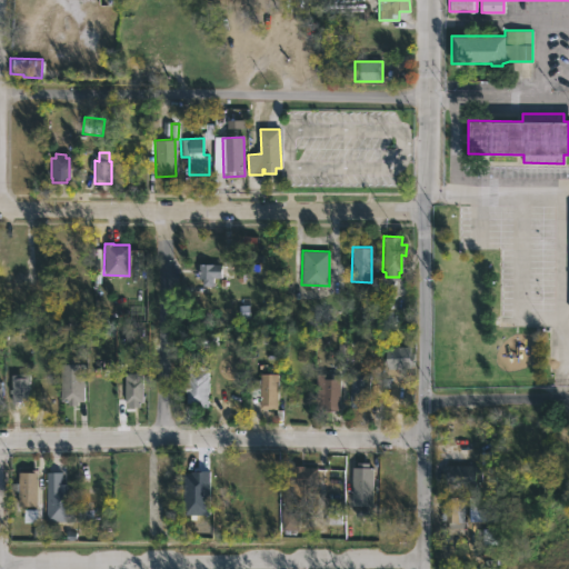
[(212,277),(212,286),(201,286),(201,279),(198,279),(198,263),(220,263),(220,277),(212,277)]
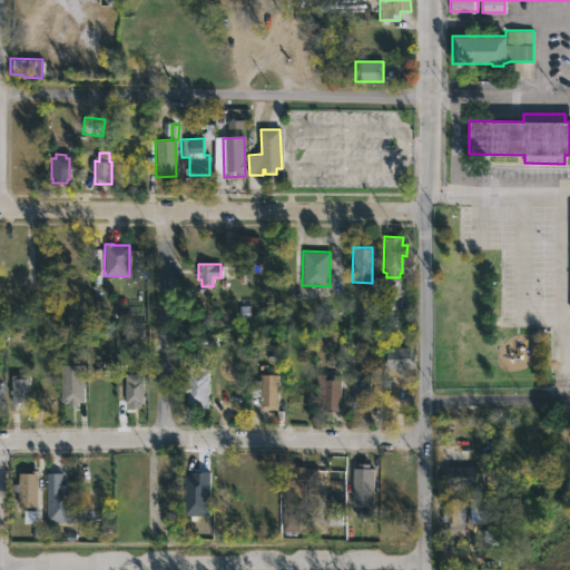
[(410,351),(410,353),(414,353),(414,365),(410,365),(410,369),(406,369),(406,373),(400,373),(400,370),(391,370),(390,366),(386,366),(386,354),(391,354),(391,351),(410,351)]
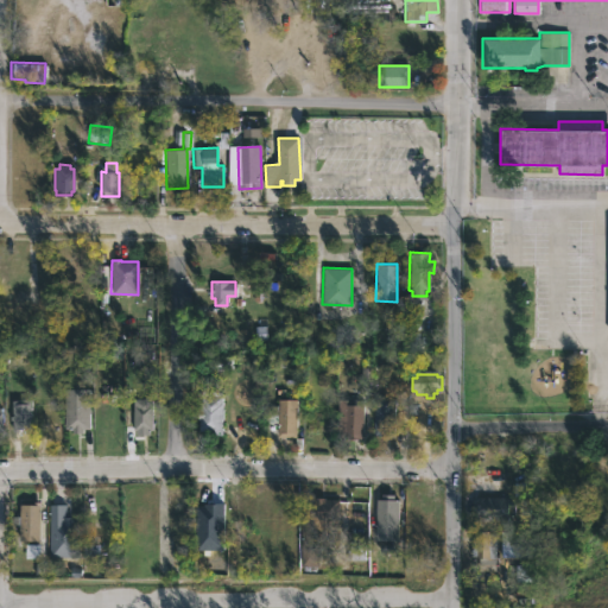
[(82,428),(82,432),(71,432),(71,429),(63,429),(63,390),(90,390),(90,428),(82,428)]
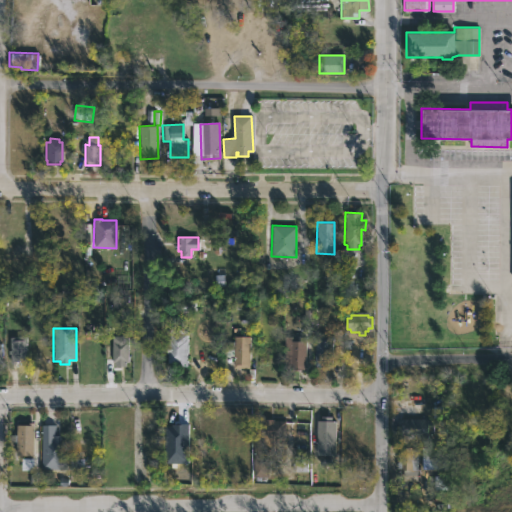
[(186,334),(186,343),(188,344),(186,359),(187,359),(187,366),(166,364),(166,345),(167,345),(169,329),(186,330),(186,334)]
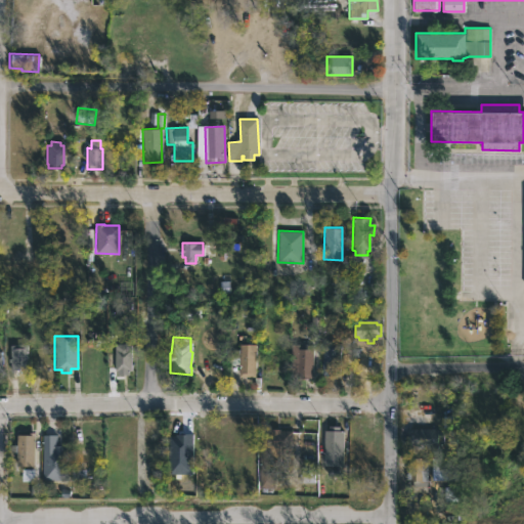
[(131,343),(130,370),(129,370),(129,374),(119,374),(119,370),(114,370),(114,343),(131,343)]
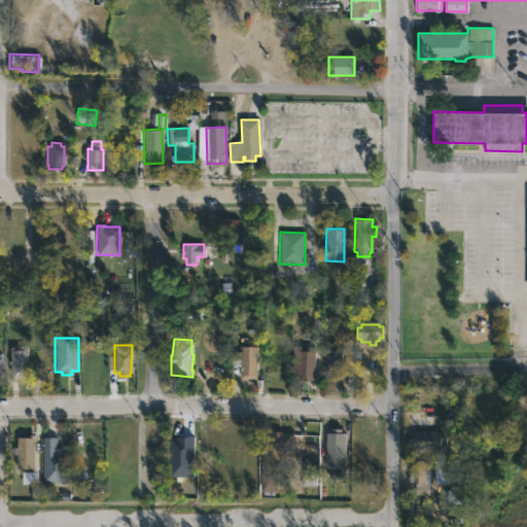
[(343,355),(342,378),(323,378),(324,345),(343,346),(343,355)]
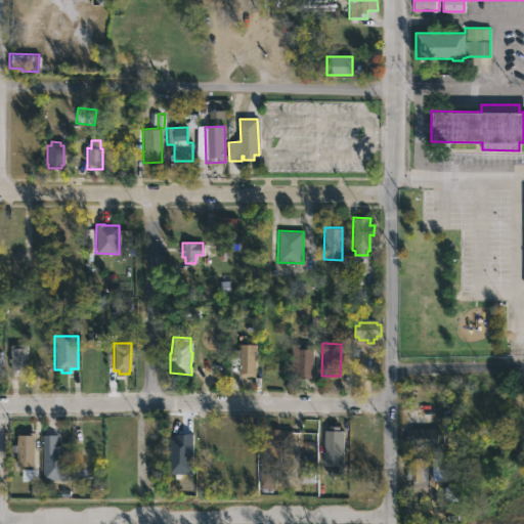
[(256,344),(255,377),(239,377),(239,366),(226,366),(227,349),(239,349),(239,344),(256,344)]
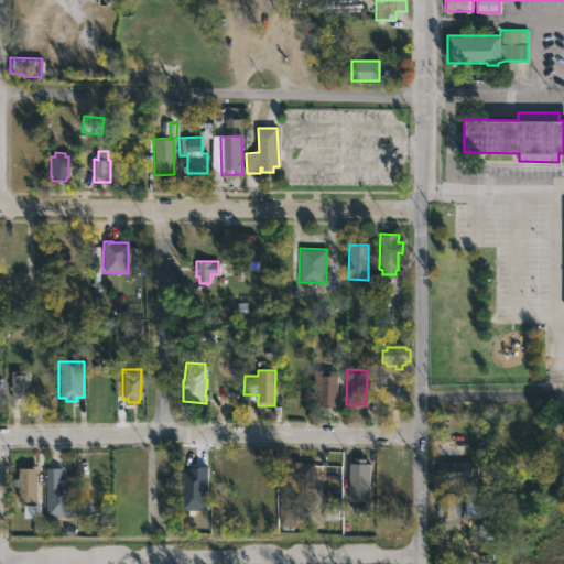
[(13,401),(11,401),(10,371),(26,371),(28,398),(17,399),(17,401),(13,401)]
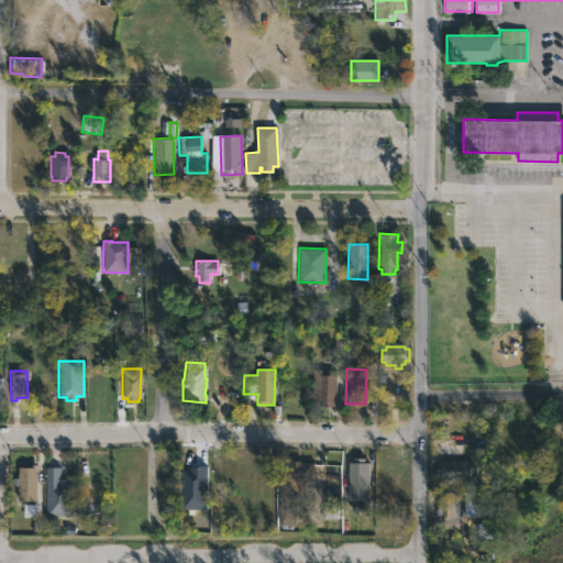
[(109,371),(91,371),(91,405),(109,405),(109,371)]
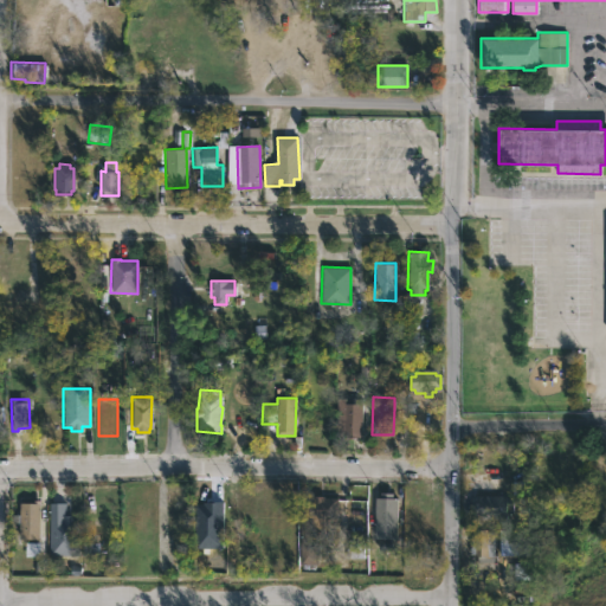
[(354,399),(354,404),(362,404),(362,433),(359,433),(359,438),(346,437),(346,433),(336,433),(336,399),(354,399)]
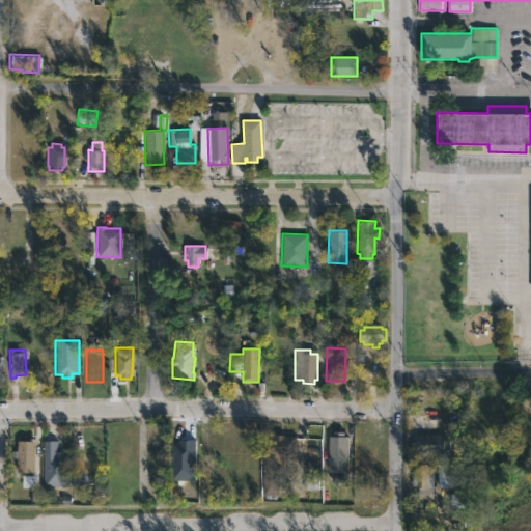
[(342,431),(342,436),(347,437),(347,472),(327,472),(328,436),(333,436),(333,431),(342,431)]
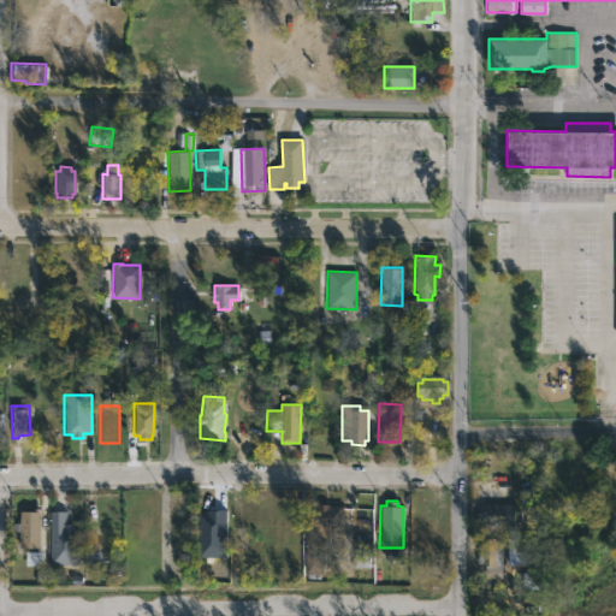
[(329,504),(329,505),(344,505),(343,528),(333,528),(333,546),(323,546),(323,574),(304,574),(306,505),(329,504)]
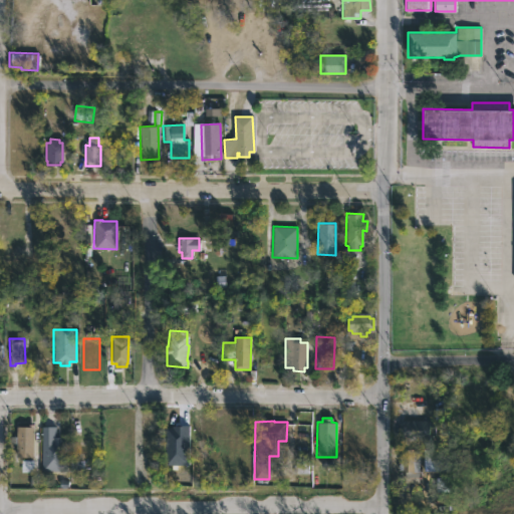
[(430,421),(430,423),(432,423),(432,426),(435,426),(435,437),(430,437),(430,441),(403,441),(403,421),(430,421)]
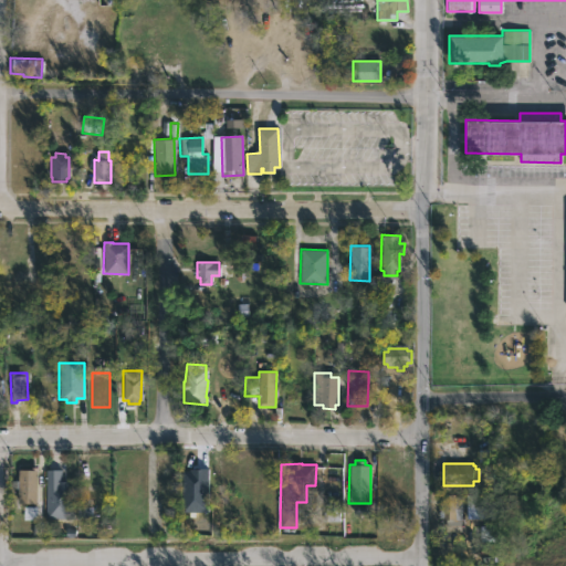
[(37,468),(35,504),(18,504),(18,489),(11,488),(11,481),(18,481),(18,470),(31,470),(31,467),(37,468)]
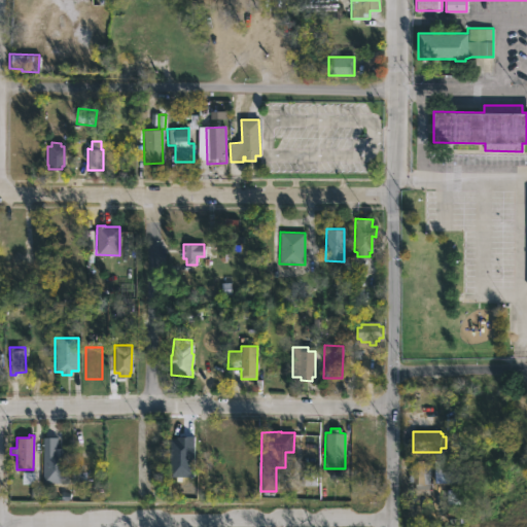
[(57,437),(57,448),(60,448),(60,455),(69,455),(69,483),(42,483),(42,437),(57,437)]
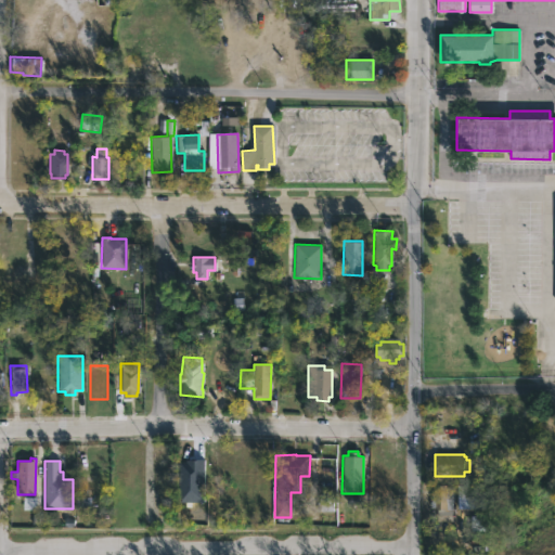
[(483,508),(457,510),(456,485),(483,485),(483,508)]
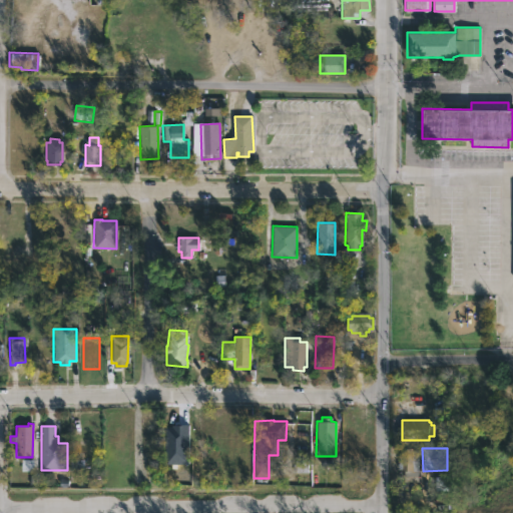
[(401,469),(398,469),(397,450),(422,450),(422,461),(418,461),(418,469),(401,469)]
